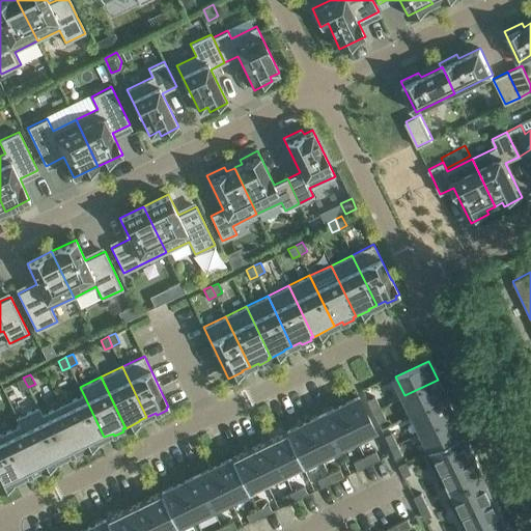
[(23,378),(16,381),(21,391),(28,387),(23,378)]
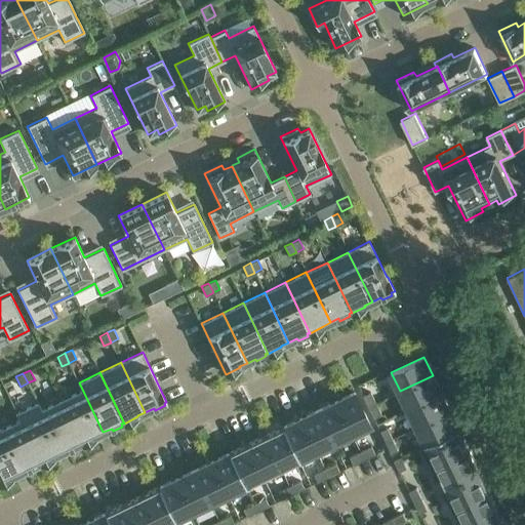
[(433,375),(400,391),(409,409),(441,393),(433,375)]
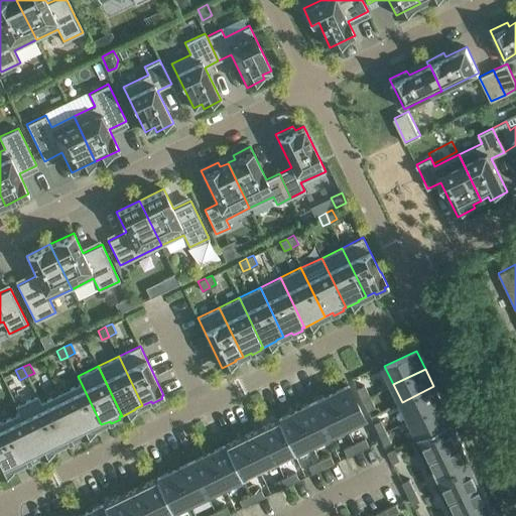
[(78,376),(77,377),(80,384),(60,393),(81,435),(95,429),(94,428),(101,424),(78,376)]
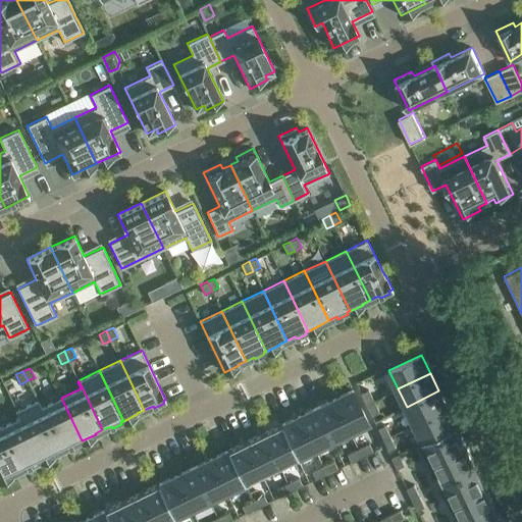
[(352,389),(332,399),(349,432),(348,432),(350,436),(370,426),(352,389)]
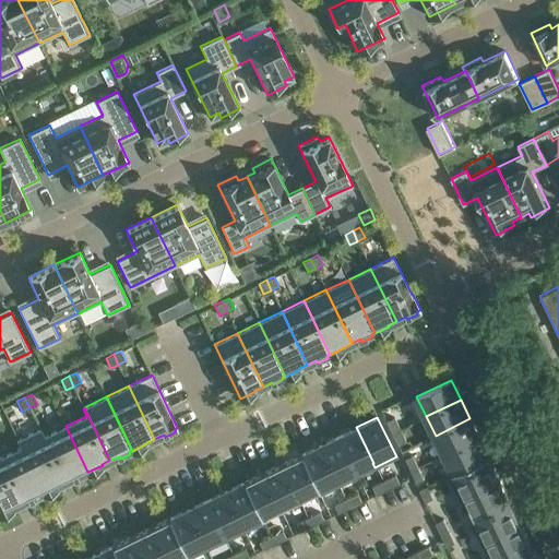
[(394,417),(387,421),(392,433),(400,429),(394,417)]
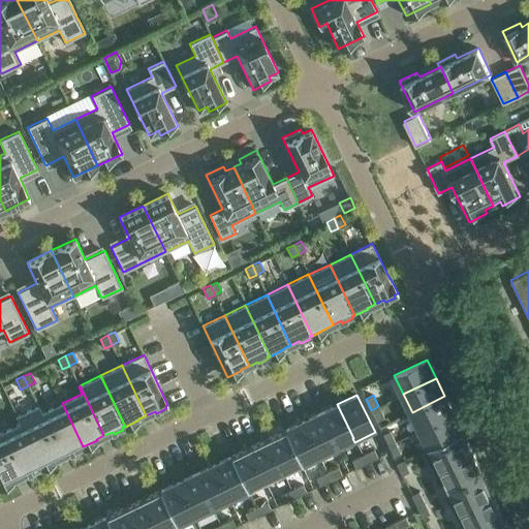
[(412,412),(421,430),(454,413),(444,396),(412,412)]
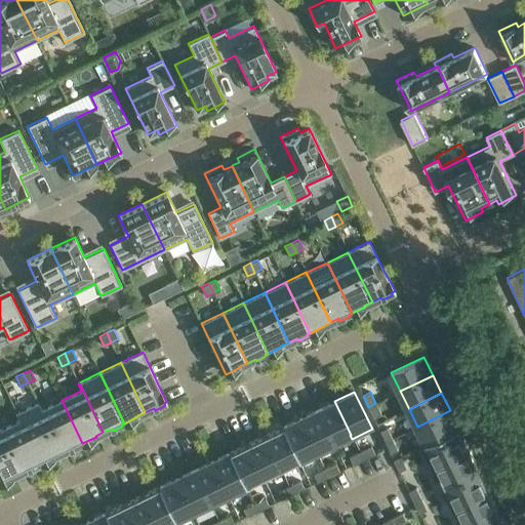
[(82,443),(62,400),(41,410),(38,402),(37,403),(62,452),(70,449),(71,451),(81,446),(79,444),(81,443),(82,444),(82,443)]
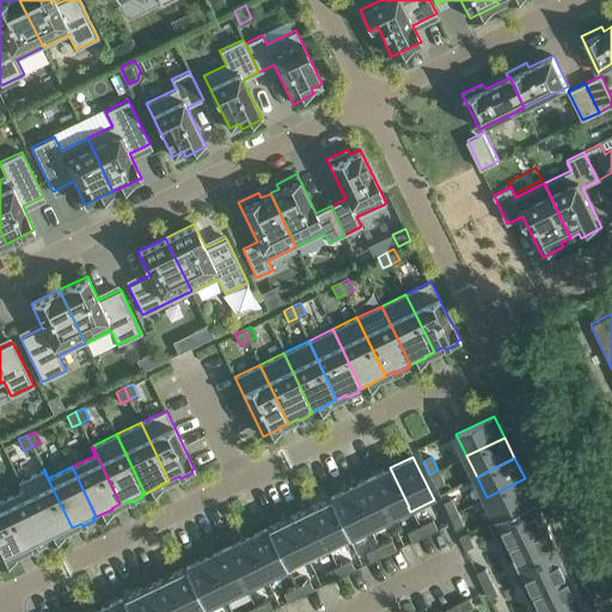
[(369,478),(389,516),(408,507),(409,507),(390,467),(369,478)]
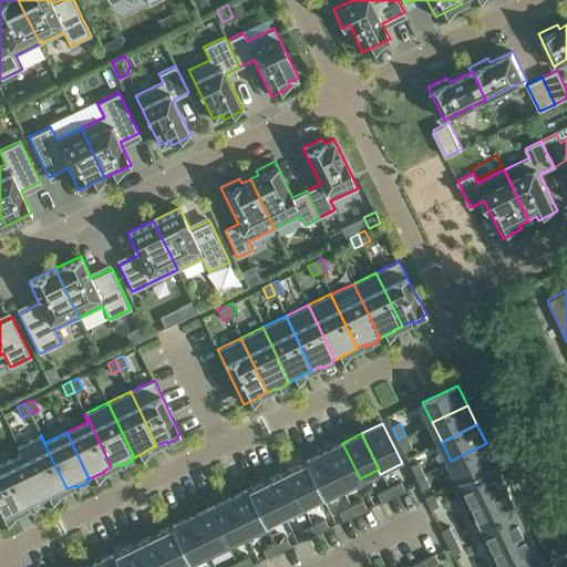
[(44,501),(59,494),(59,493),(66,488),(40,435),(18,446),(44,501)]
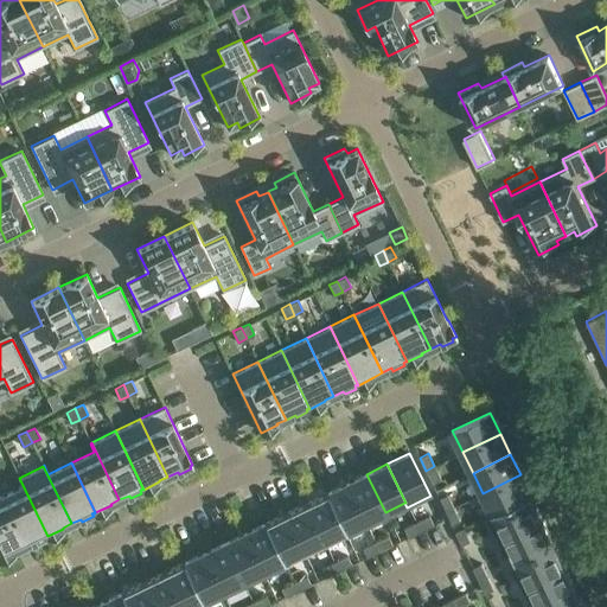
[(434,466),(426,471),(432,484),(441,479),(434,466)]
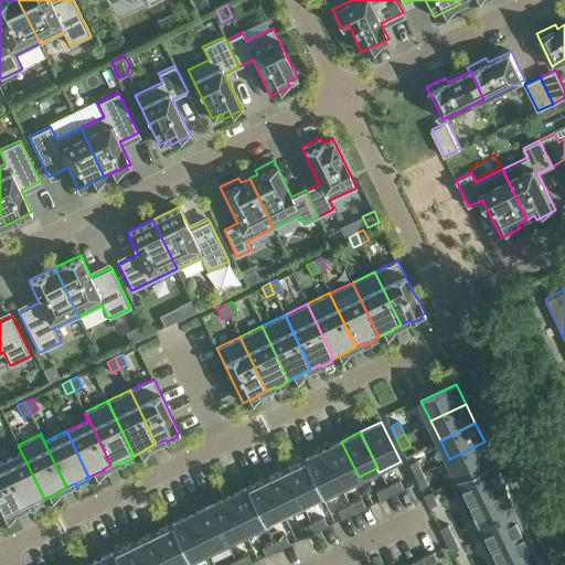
[(359,477),(341,441),(322,450),(339,486),(340,486),(359,477)]
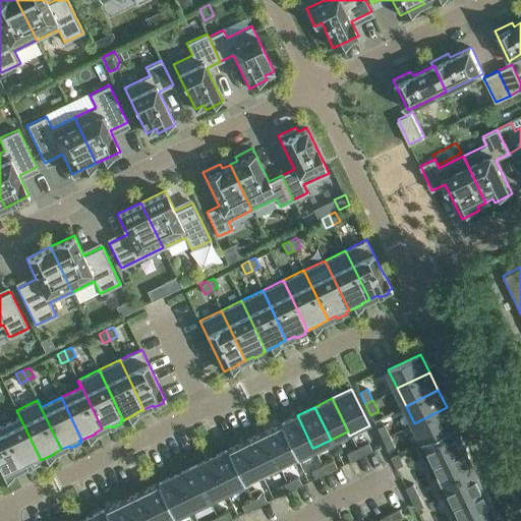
[(421,440),(422,441),(456,425),(455,424),(447,407),(414,423),(422,440),(421,440)]
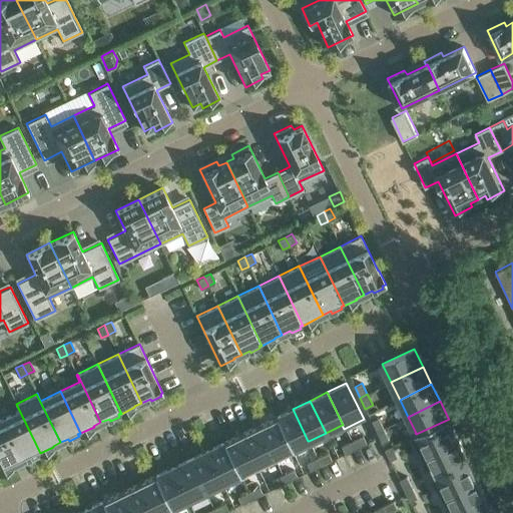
[(0,422),(19,462),(27,458),(28,461),(38,456),(37,454),(39,453),(40,453),(16,404),(15,404),(18,411),(0,420),(0,422)]
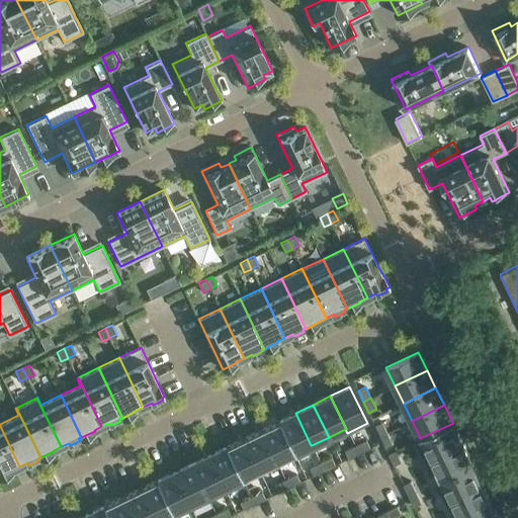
[(279,420),(277,421),(294,453),(292,454),(294,458),(314,449),(312,445),(311,445),(295,413),(279,421),(279,420)]
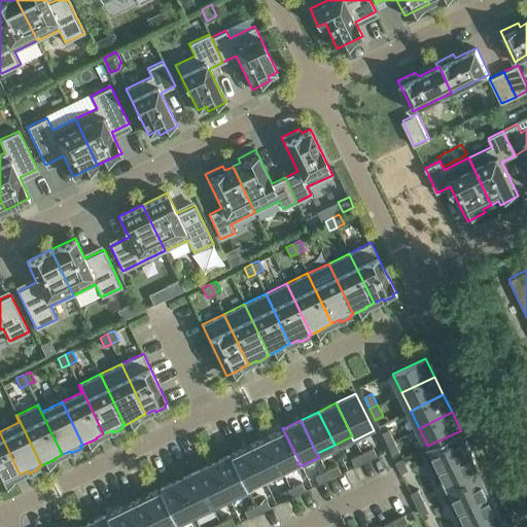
[(282,428),(265,437),(281,470),(297,462),(300,461),(282,428)]
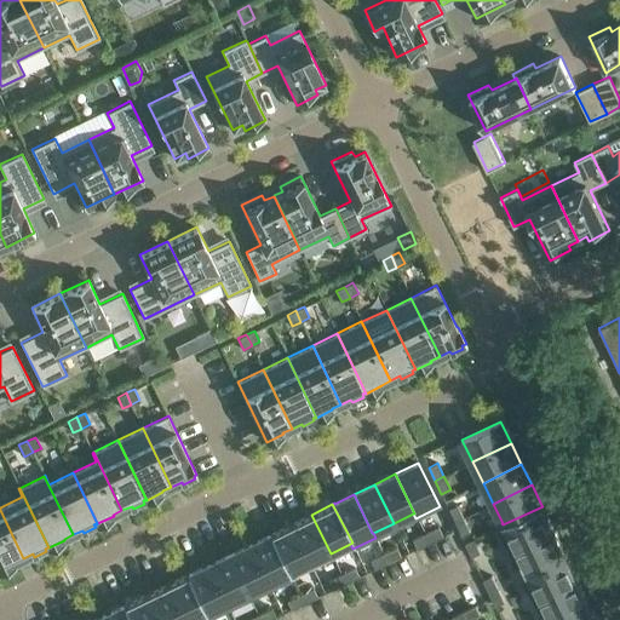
[(458,505),(448,509),(455,522),(464,518),(458,505)]
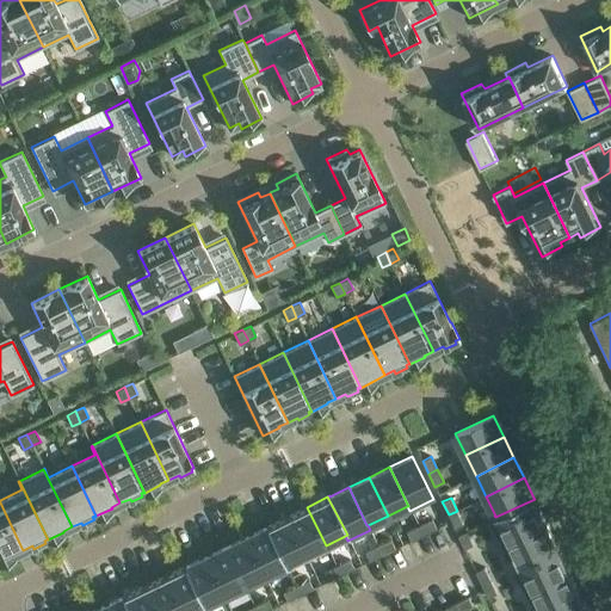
[(547,523),(535,499),(495,517),(507,542),(547,523)]
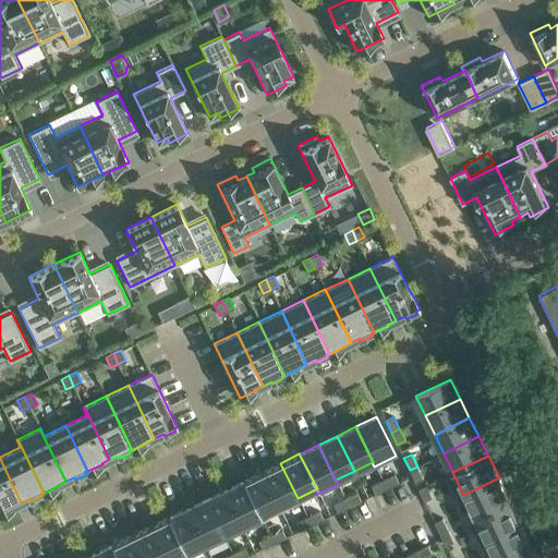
[(21,502),(0,459),(0,513),(13,507),(21,502)]
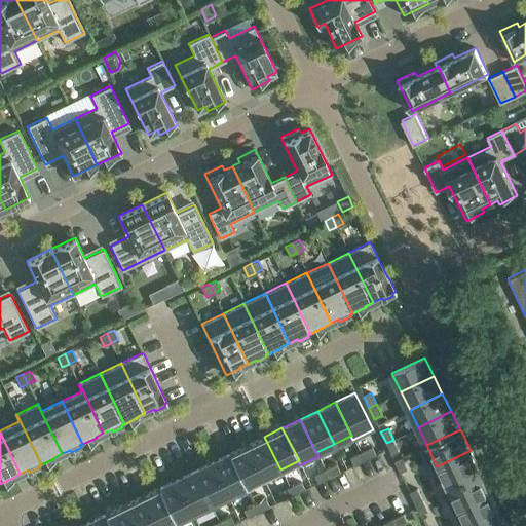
[(247,445),(262,478),(280,470),(264,437),(247,445)]
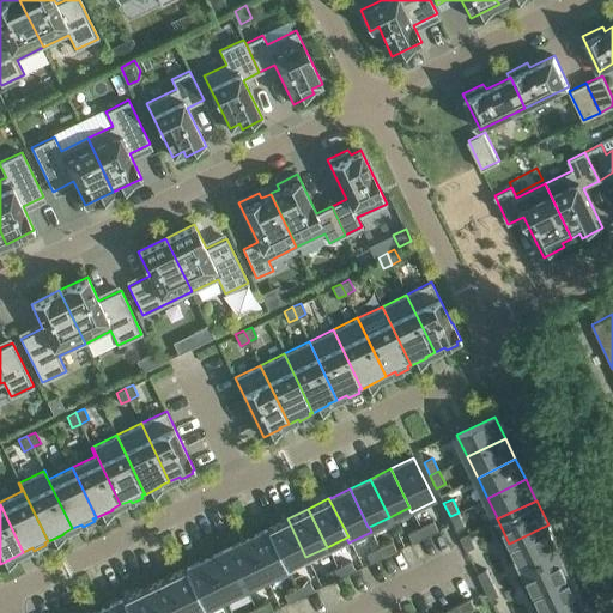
[(459,513),(450,516),(456,529),(465,525),(459,513)]
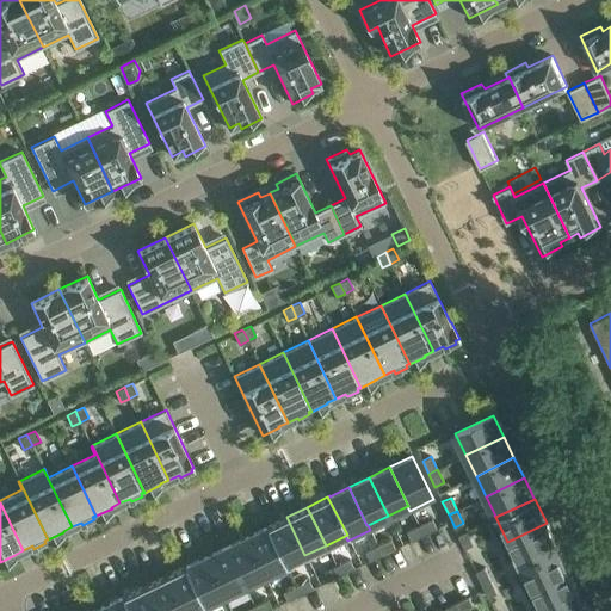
[(304,555),(287,517),(265,526),(266,528),(284,566),(285,565),(304,555)]
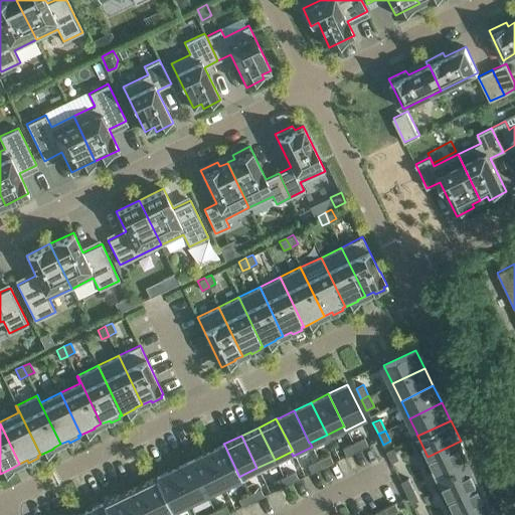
[(364,438),(353,443),(357,451),(367,445),(364,438)]
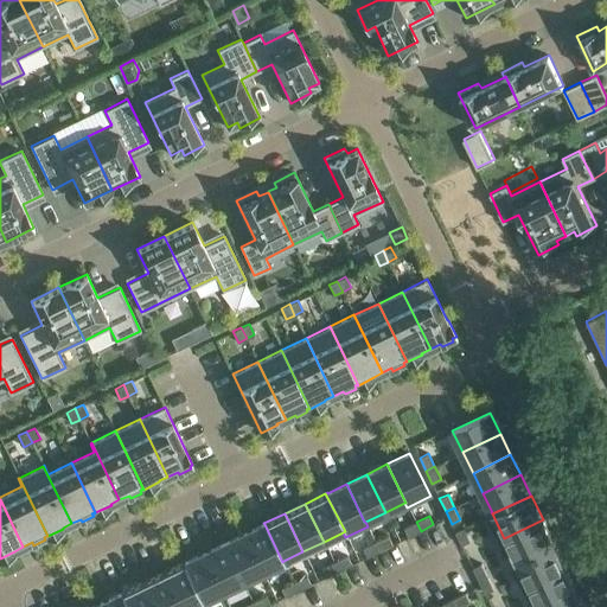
[(504,538),(516,563),(555,544),(543,519),(504,538)]
